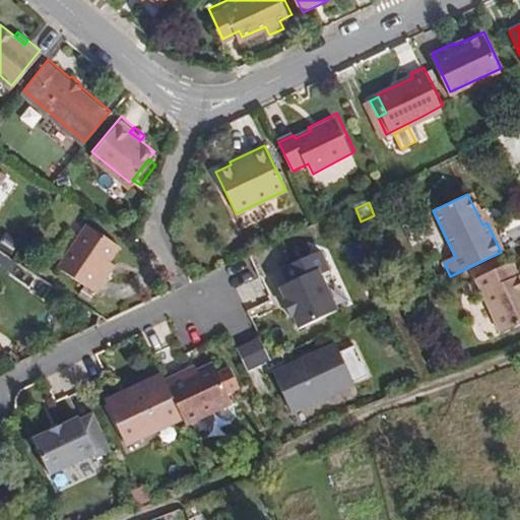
[(486,222),(482,212),(477,214),(482,224),(486,222)]
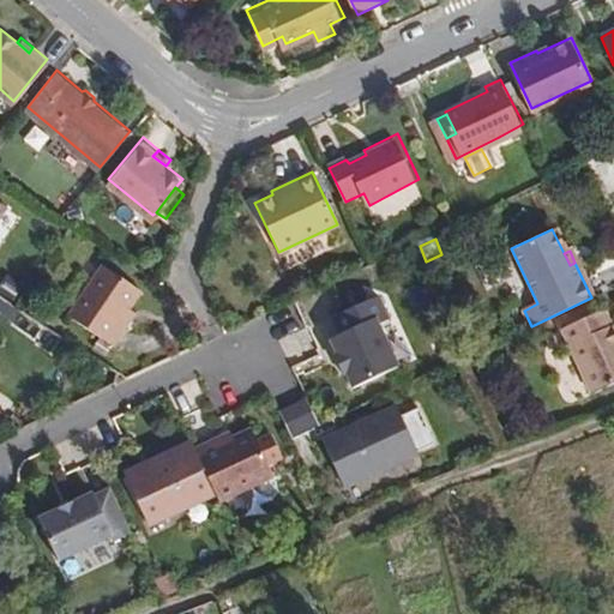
[(118,314),(127,300),(139,283),(101,257),(68,309),(112,339),(125,319),(118,314)]
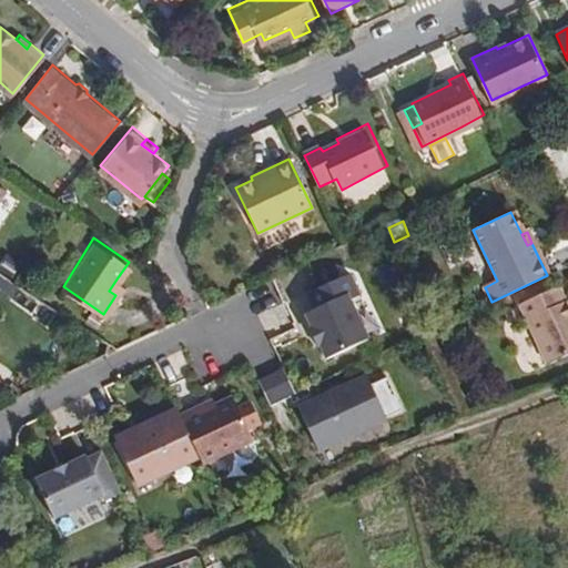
[(353,281),(346,265),(306,283),(313,298),(353,281)]
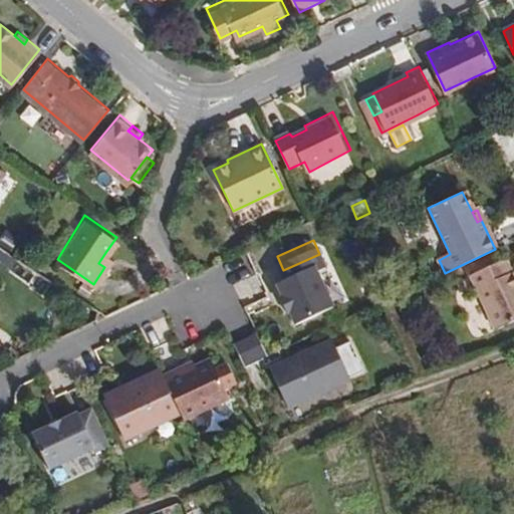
[(104,267),(112,256),(106,251),(98,263),(104,267)]
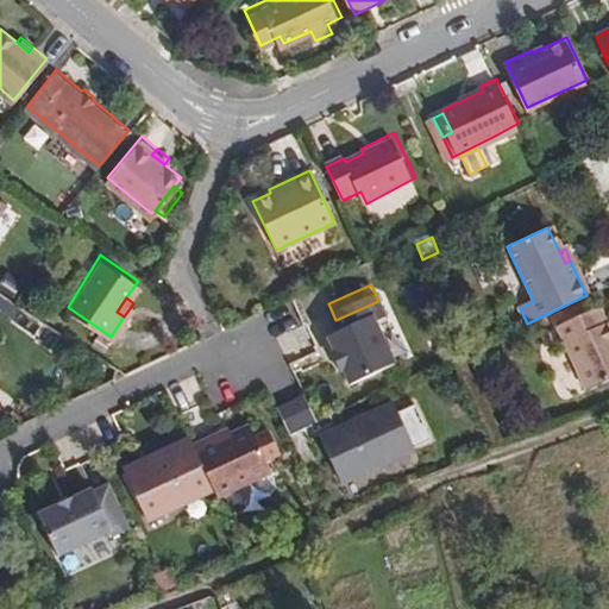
[(394,368),(376,330),(385,325),(375,303),(333,322),(341,338),(333,341),(339,355),(337,356),(345,374),(347,372),(355,385),(394,368)]
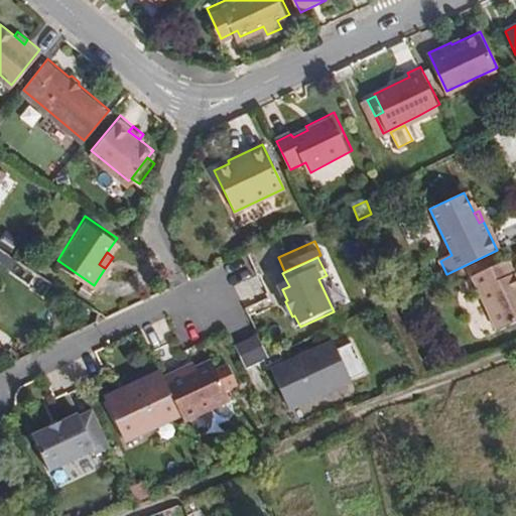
[(474,276),(497,266),(493,258),(470,268),(474,276)]
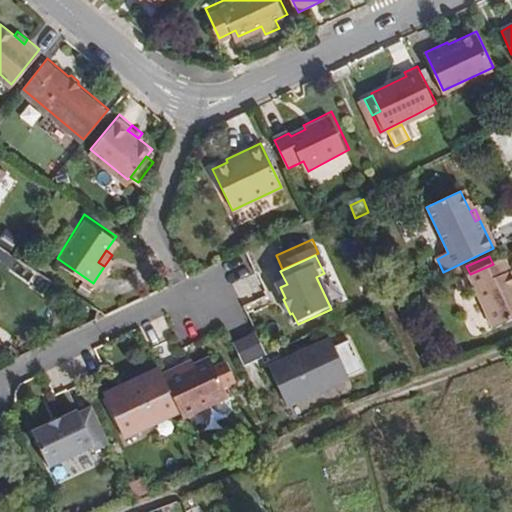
[(511,322),(511,275),(511,272),(508,274),(501,260),(493,264),(470,274),(468,275),(493,331),(511,322)]
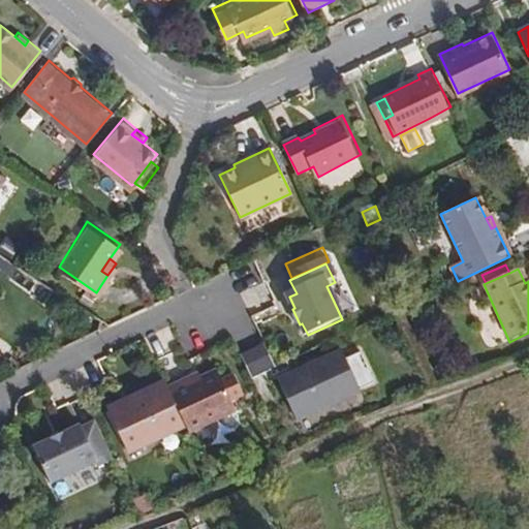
[(274,365),(263,344),(239,356),(249,376),(274,365)]
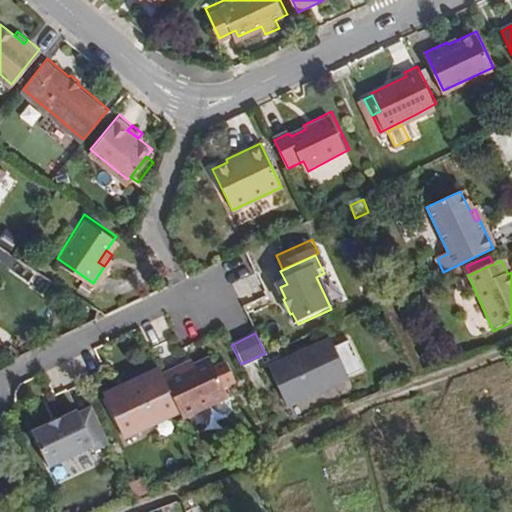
[(348,380),(334,348),(331,343),(329,337),(268,364),(287,407),(348,380)]
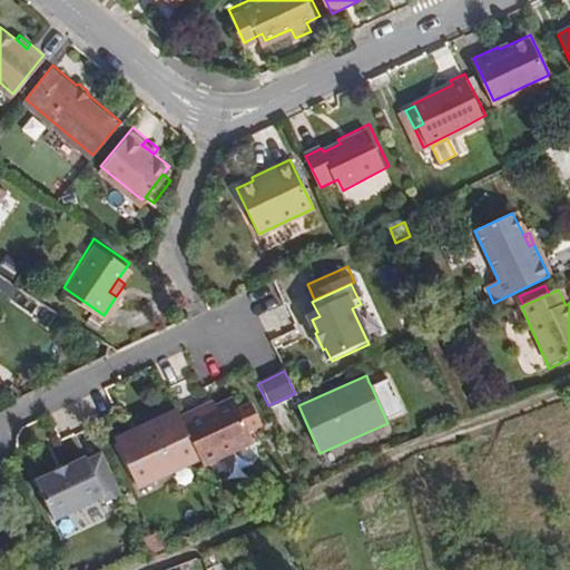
[(408,414),(392,380),(372,387),(387,423),(390,422),(408,414)]
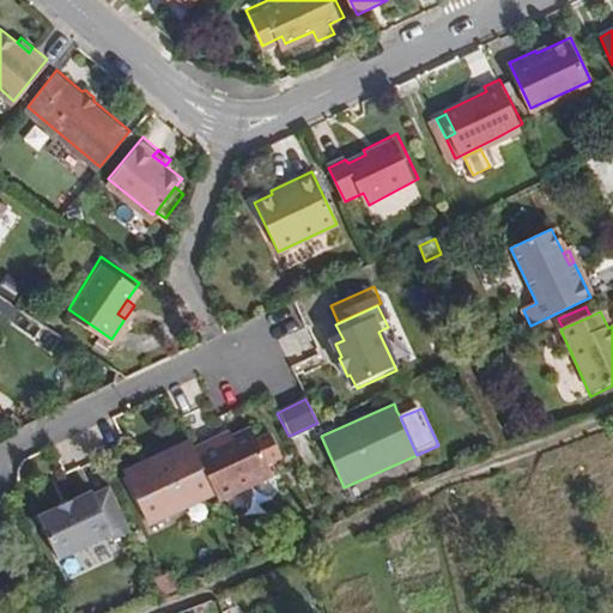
[(271,474),(265,460),(255,441),(249,426),(217,441),(213,432),(193,442),(219,498),(271,474)]
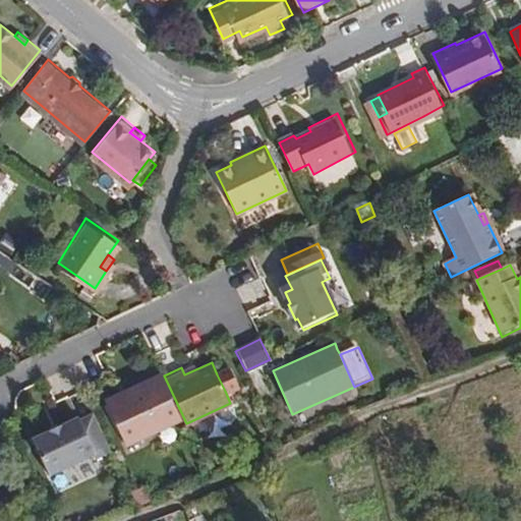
[(234,387),(227,370),(217,374),(225,391),(234,387)]
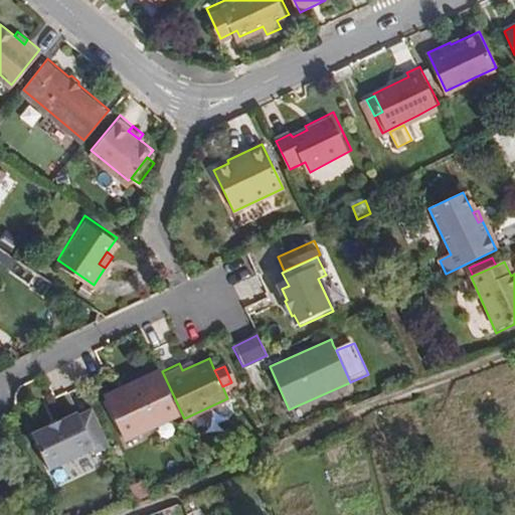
[(180,411),(162,371),(107,396),(125,437),(180,411)]
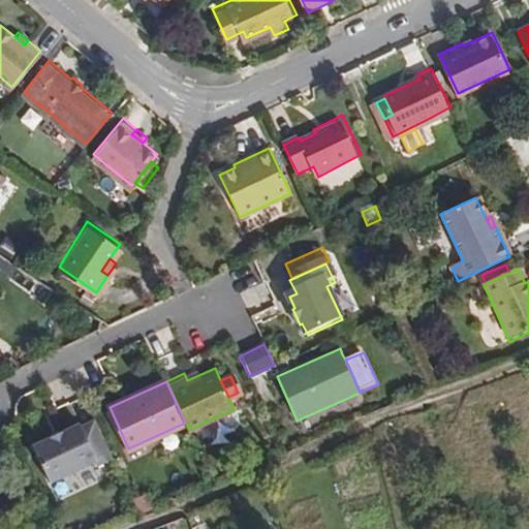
[(111,460),(91,418),(76,427),(74,424),(30,445),(51,486),(95,464),(96,466),(111,460)]
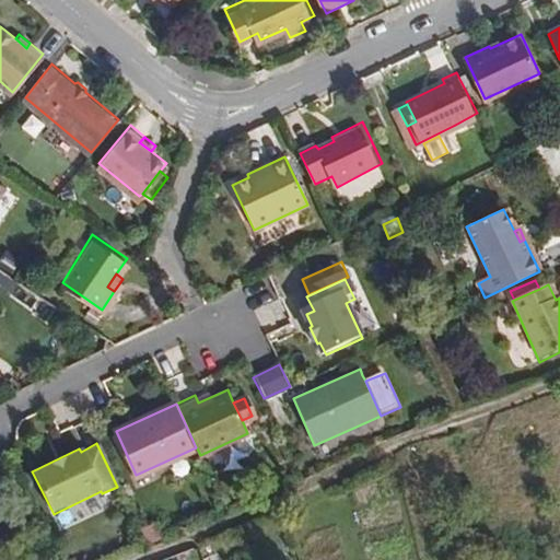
[(191,504),(186,494),(185,491),(171,499),(177,512),(193,506),(191,504)]
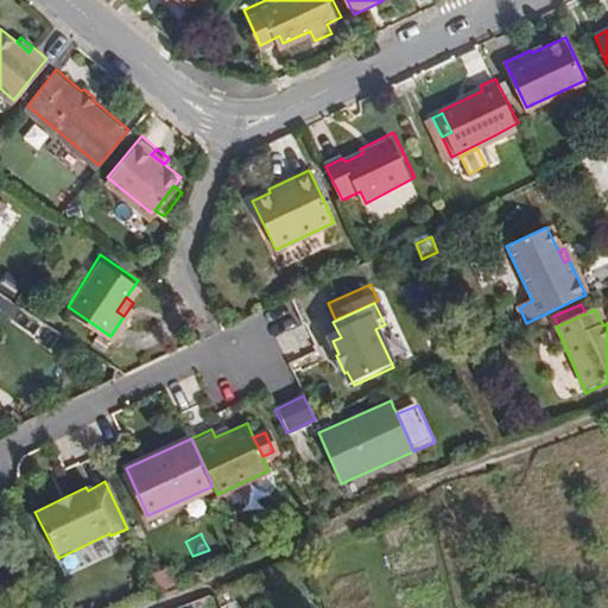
[(215,544),(210,533),(202,537),(208,548),(215,544)]
